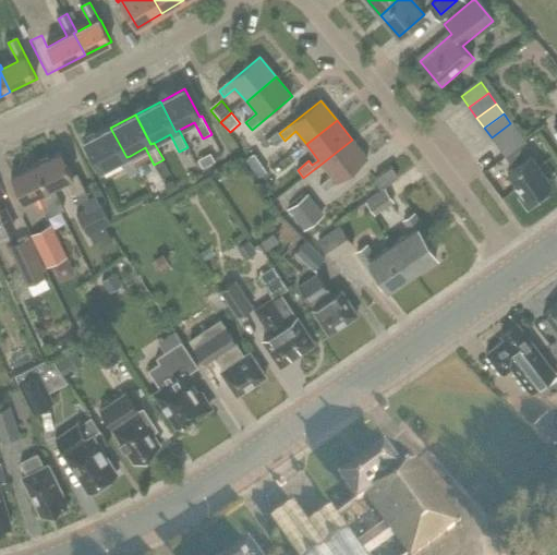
[(499,147),(518,133),(510,123),(492,137),(499,147)]
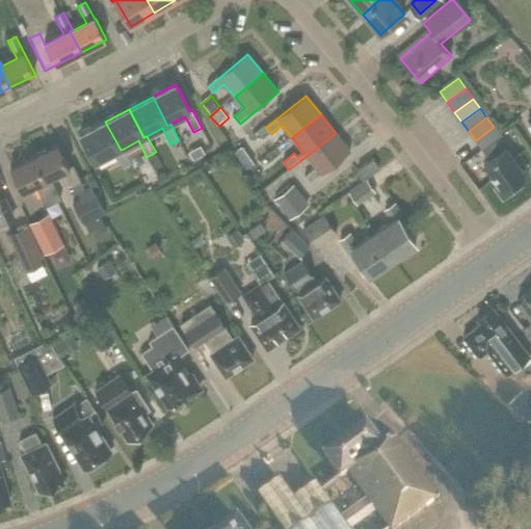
[(121,150),(105,122),(82,134),(97,162),(115,153),(124,168),(132,164),(124,149),(121,150)]
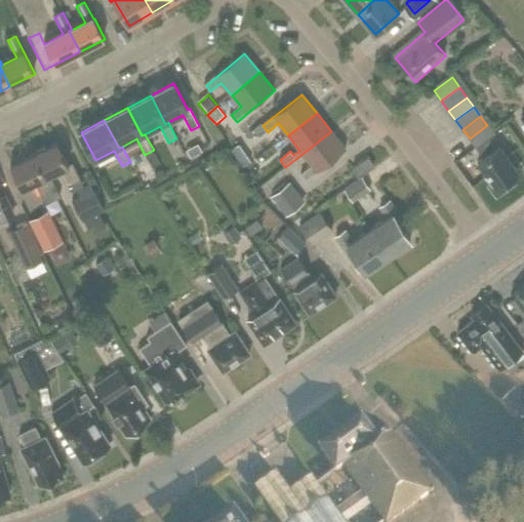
[(263,125),(255,131),(260,137),(268,132),(263,125)]
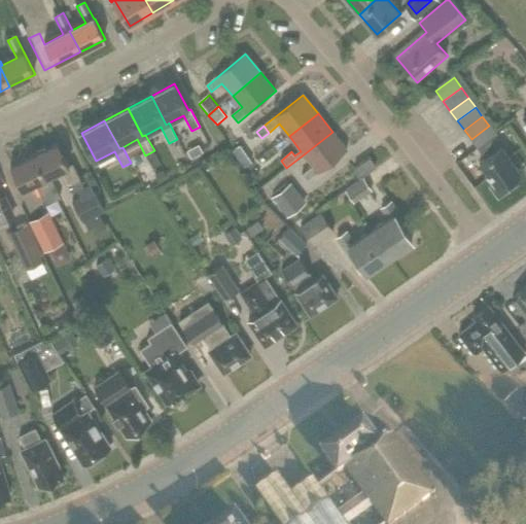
[(500,191),(522,175),(494,138),(497,137),(489,126),(471,139),(486,160),(480,164),(500,191)]
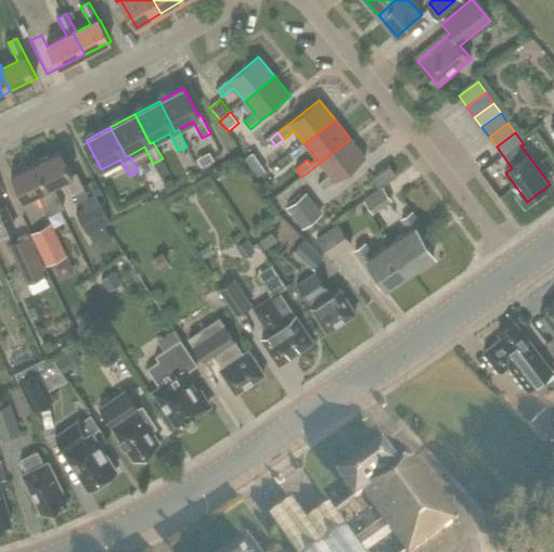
[(350,139),(320,163),(331,176),(319,184),(325,192),(366,158),(350,139)]
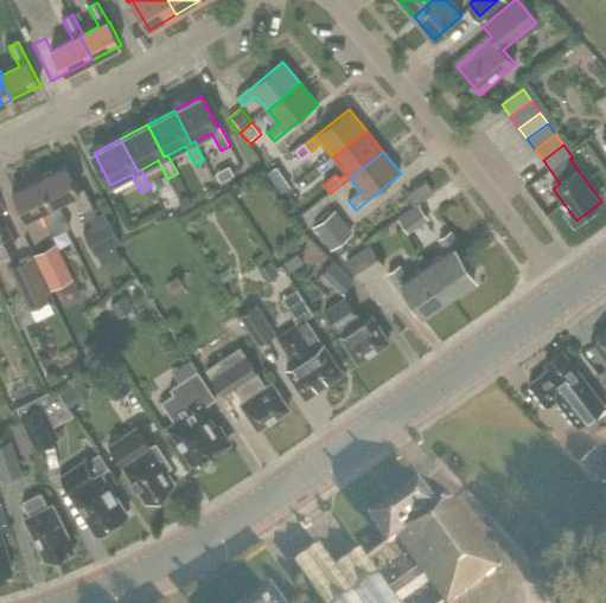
[(52,205),(57,203),(70,197),(80,215),(91,209),(83,191),(80,192),(67,166),(39,179),(52,205)]
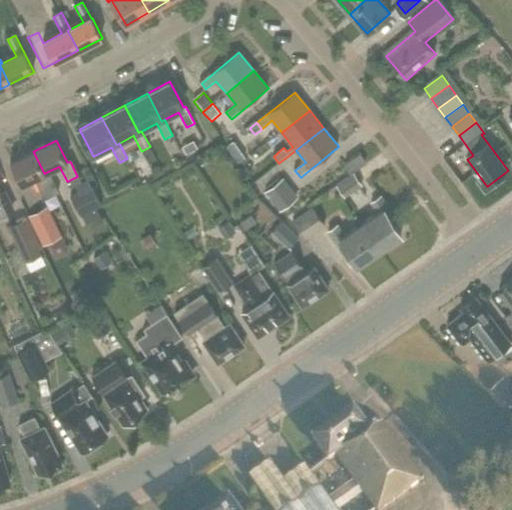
[(194,142),(182,148),(186,156),(198,150),(194,142)]
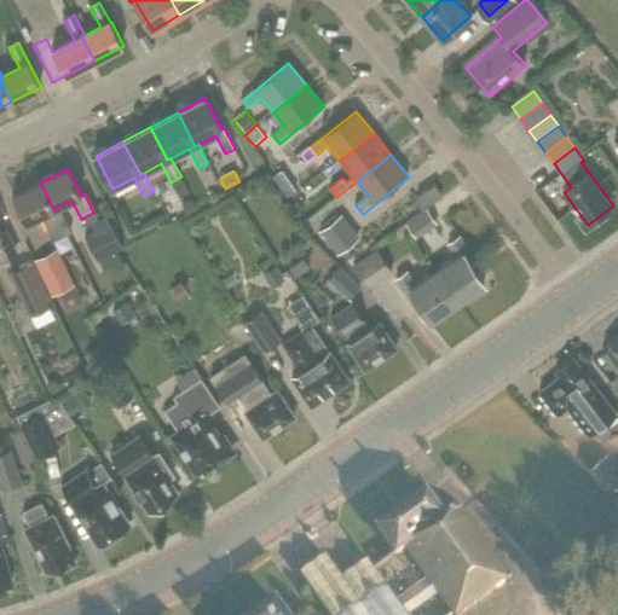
[(282,172),(273,178),(288,198),(296,192),(282,172)]
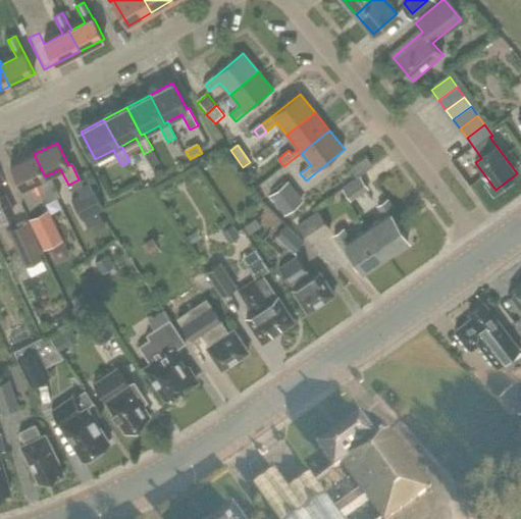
[(59,197),(49,174),(45,176),(34,154),(10,165),(20,188),(36,180),(47,203),(59,197)]
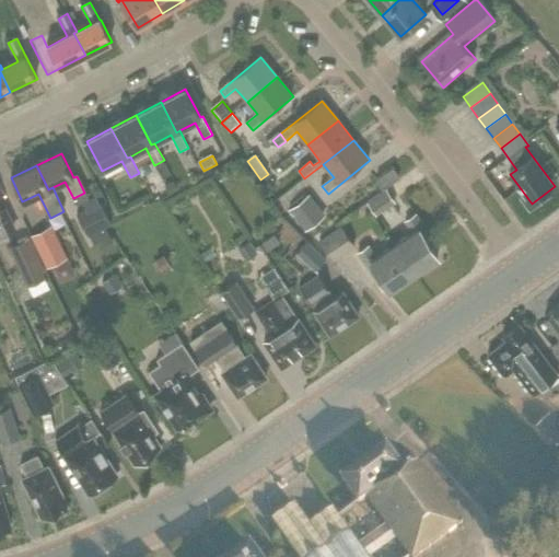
[(377,181),(385,189),(400,177),(394,169),(377,181)]
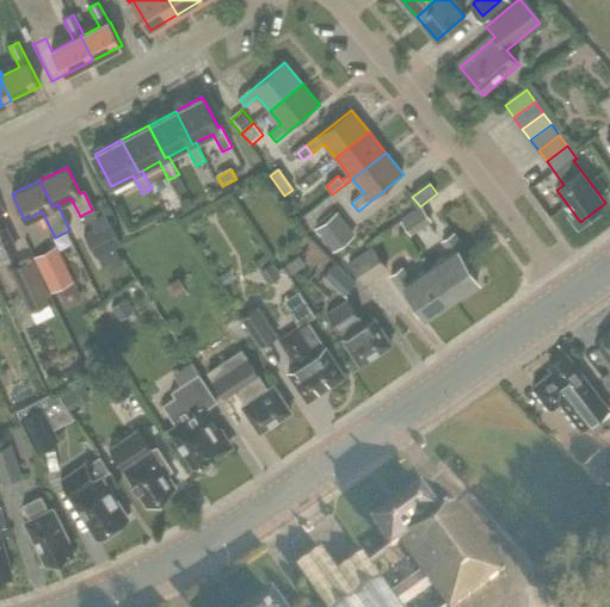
[(401,222),(411,237),(432,223),(423,209),(401,222)]
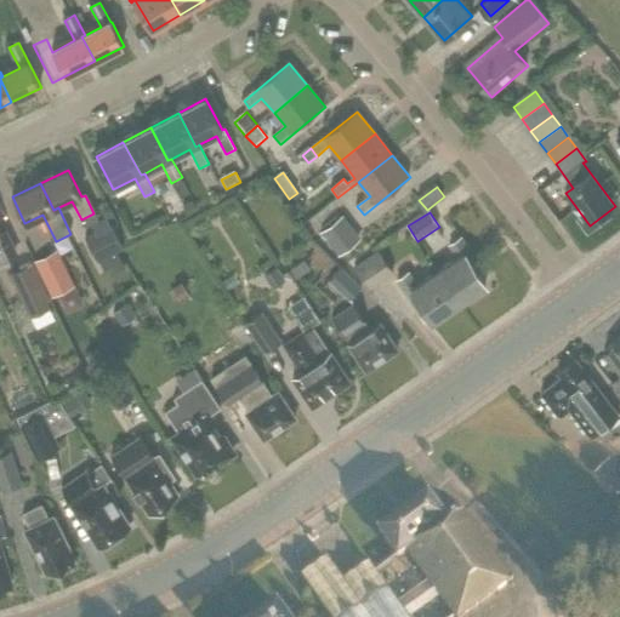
[(81,220),(80,220),(83,227),(97,221),(94,213),(81,220)]
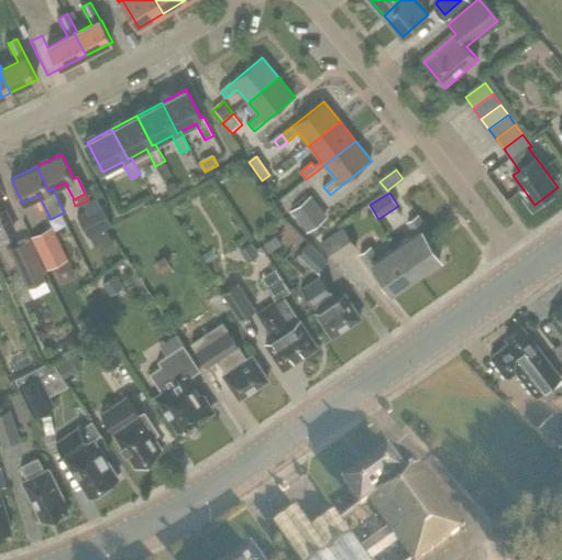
[(290,212),(307,234),(328,218),(311,197),(290,212)]
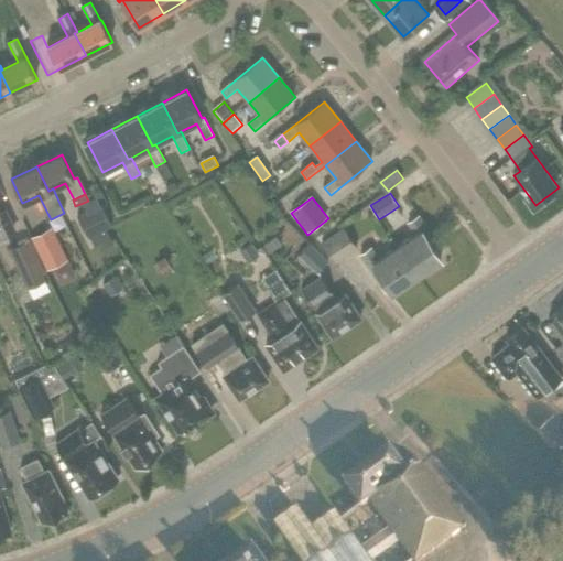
[(105,247),(114,243),(108,230),(112,228),(101,205),(78,216),(89,240),(91,239),(95,246),(103,243),(105,247)]
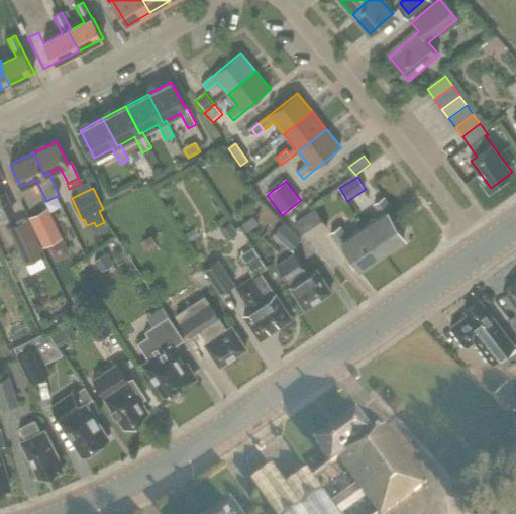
[(0,192),(0,221),(16,213),(6,193),(2,196),(0,192)]
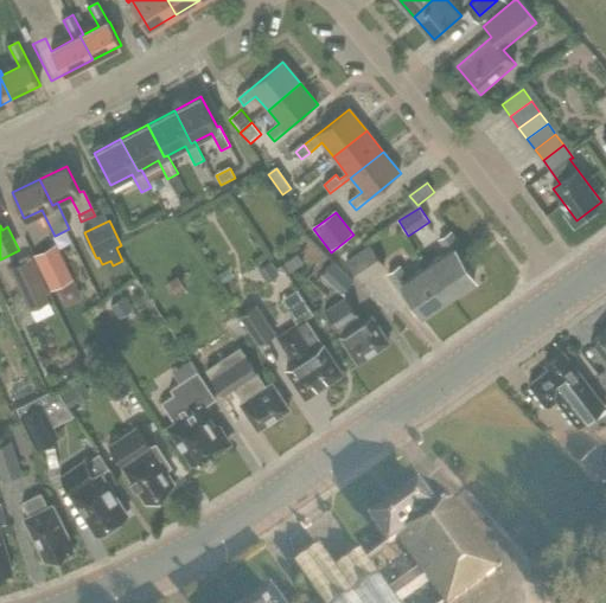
[(428,265),(450,297),(476,280),(469,269),(473,265),(452,233),(440,241),(448,252),(428,265)]
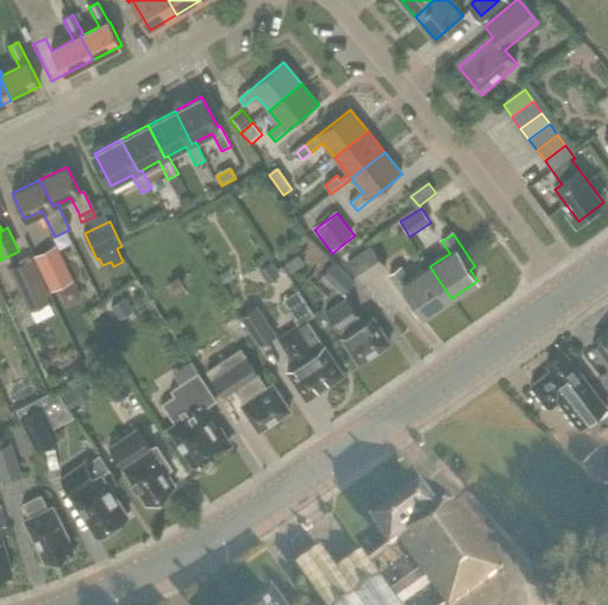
[(348,263),(364,285),(387,270),(371,246),(348,263)]
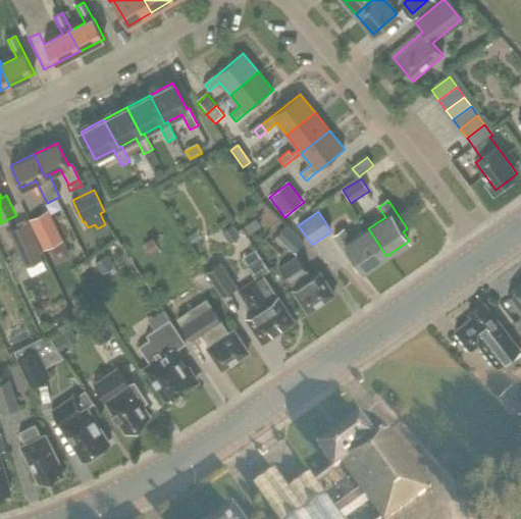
[(30,221),(44,252),(63,242),(49,212),(30,221)]
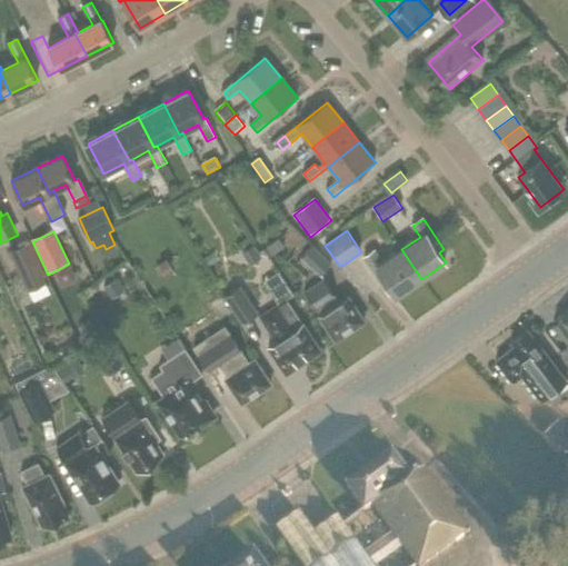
[(268,249),(272,257),(285,249),(279,241),(268,249)]
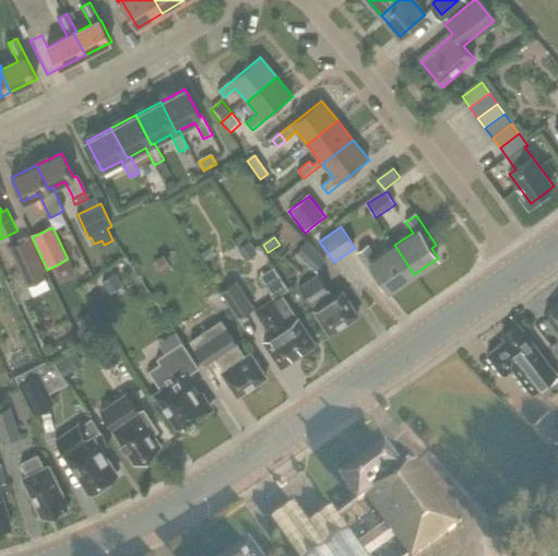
[(48,276),(30,238),(9,248),(27,286),(48,276)]
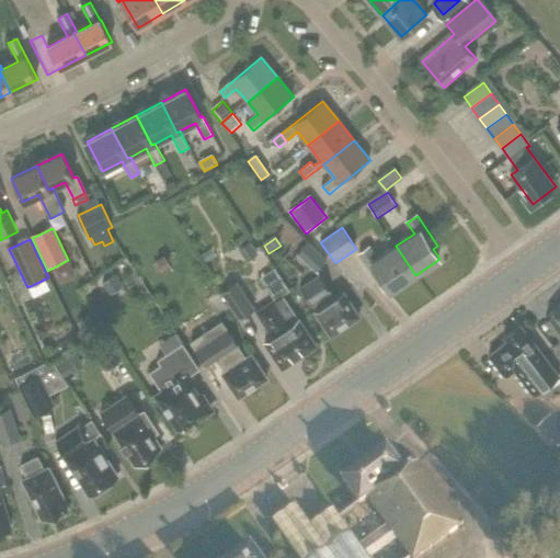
[(247,263),(260,255),(252,243),(239,252),(247,263)]
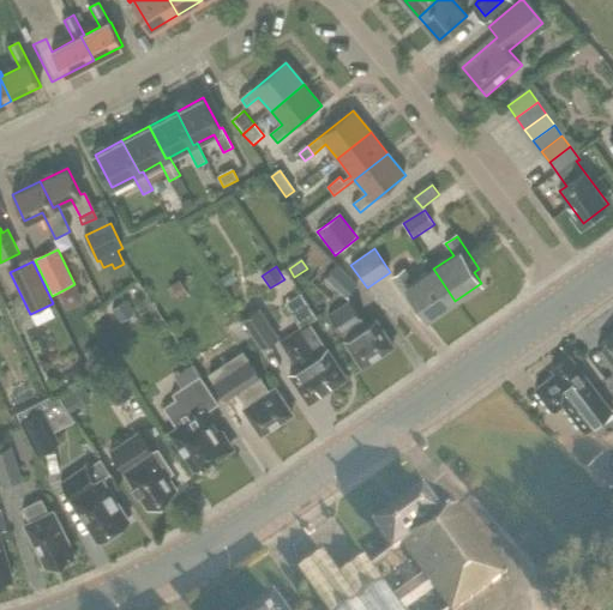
[(326,279),(346,299),(359,285),(338,266),(326,279)]
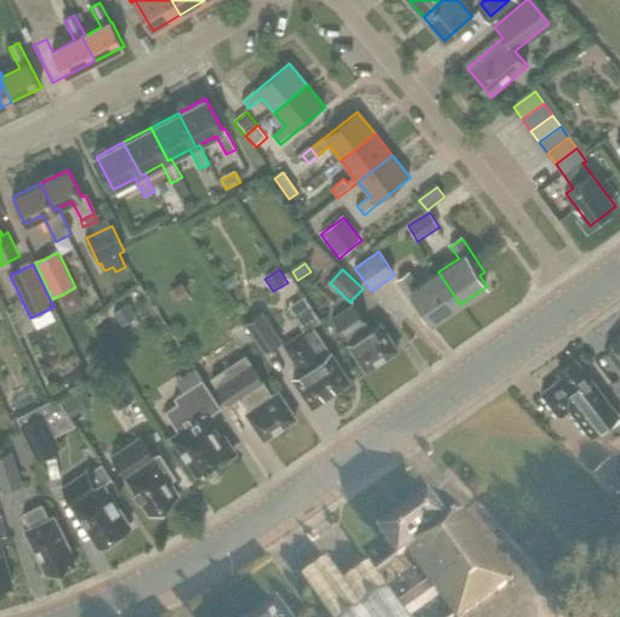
[(460,304),(438,272),(417,286),(410,274),(398,281),(421,315),(426,313),(432,323),(460,304)]
